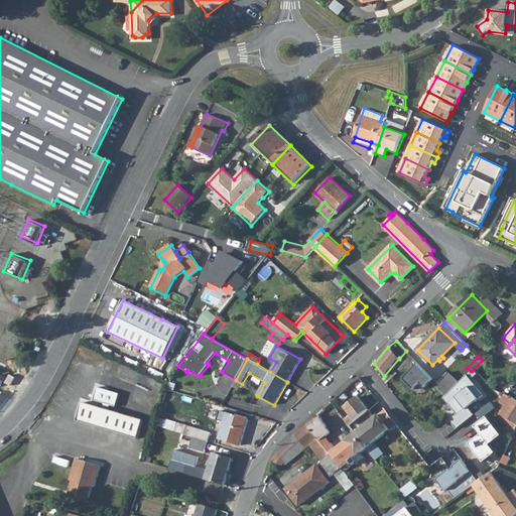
[(448,393),(466,376),(469,373),(456,360),(446,370),(449,373),(445,377),(438,383),(448,393)]
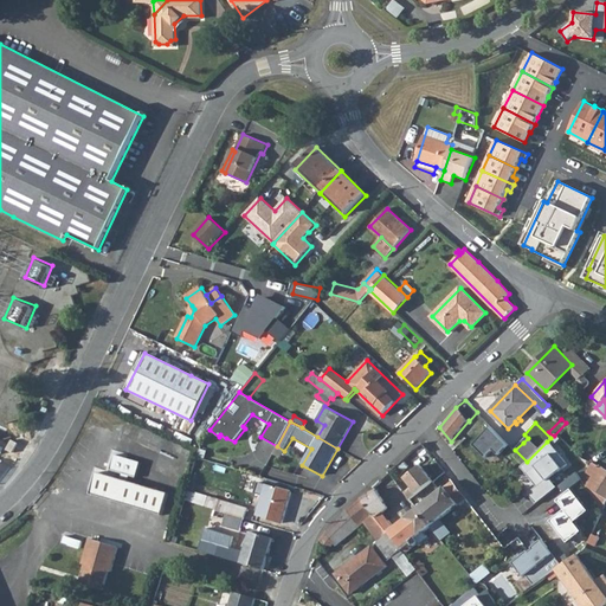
[(492,427),(476,445),(488,458),(495,451),(500,456),(510,446),(492,427)]
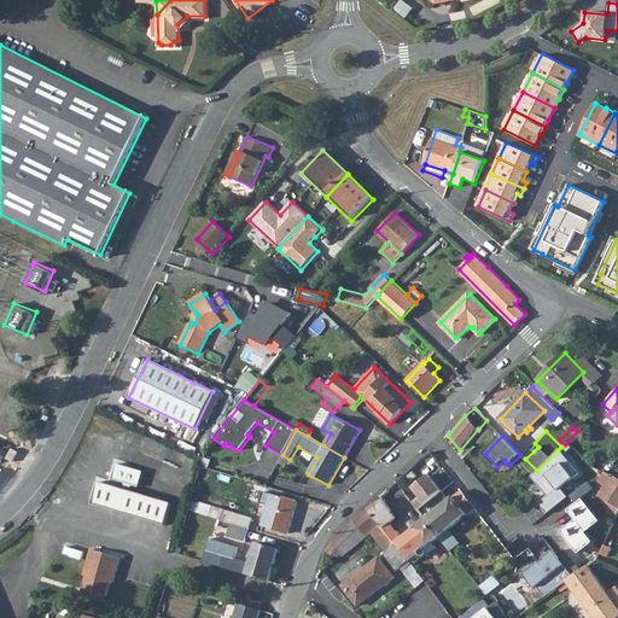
[(522,455),(525,459),(534,452),(538,447),(535,443),(522,455)]
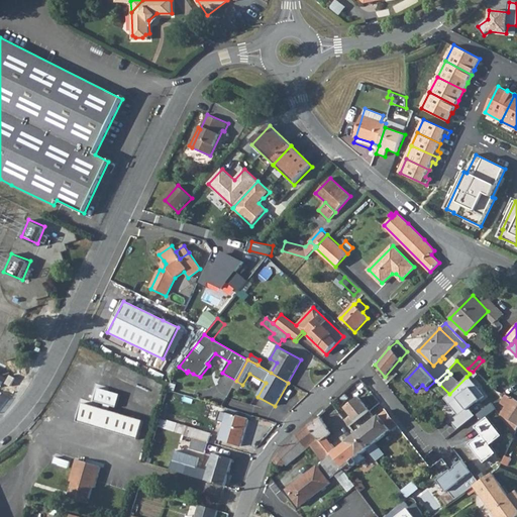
[(455,416),(448,422),(453,429),(473,417),(468,408),(484,397),(467,377),(449,394),(443,401),(455,416)]
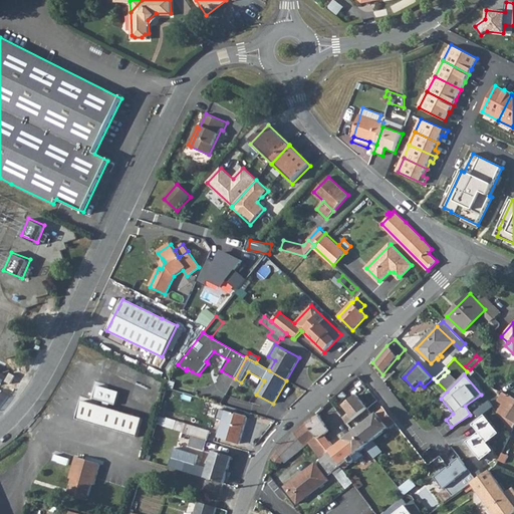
[(77,419),(138,438),(143,420),(107,409),(108,405),(115,407),(119,393),(97,386),(93,400),(102,403),(101,407),(82,401),(77,419)]
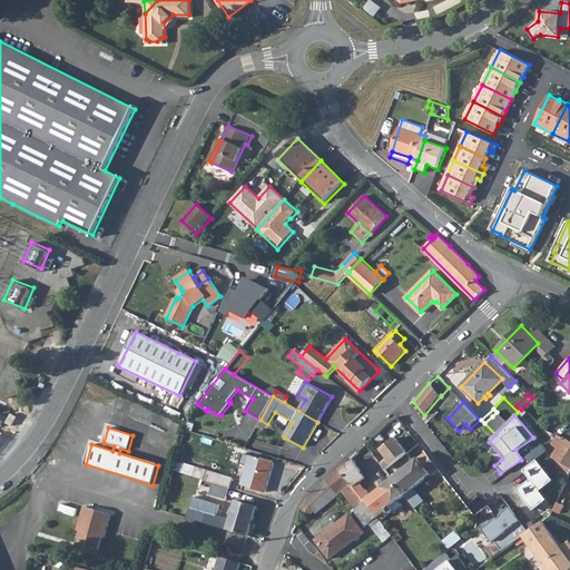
[(559,448),(564,438),(558,433),(552,443),(559,448)]
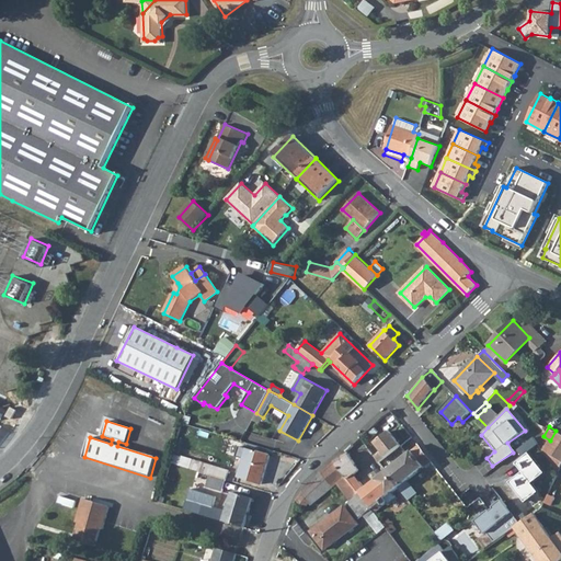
[(544,449),(554,457),(560,445),(560,432),(557,430),(556,431),(550,441),(544,449)]
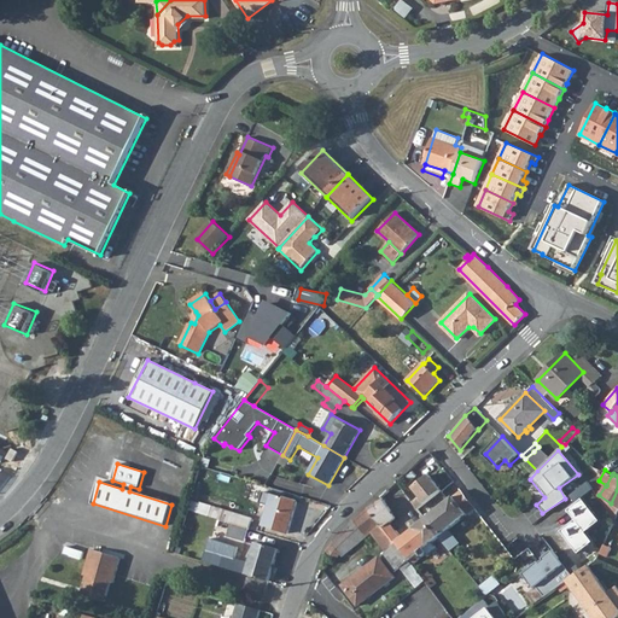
[(420,496),(413,503),(418,509),(442,491),(429,476),(413,488),(420,496)]
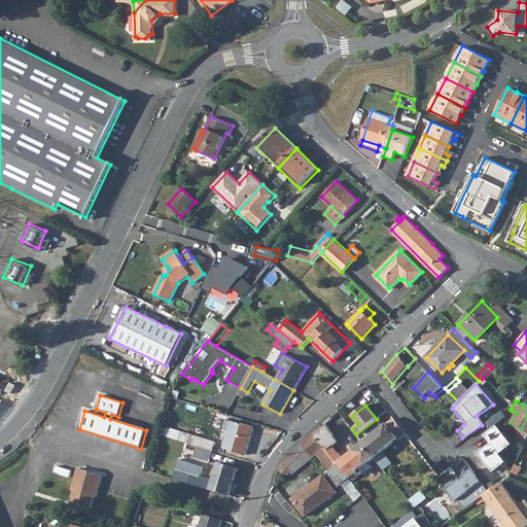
[(506,416),(502,410),(497,414),(502,420),(506,416)]
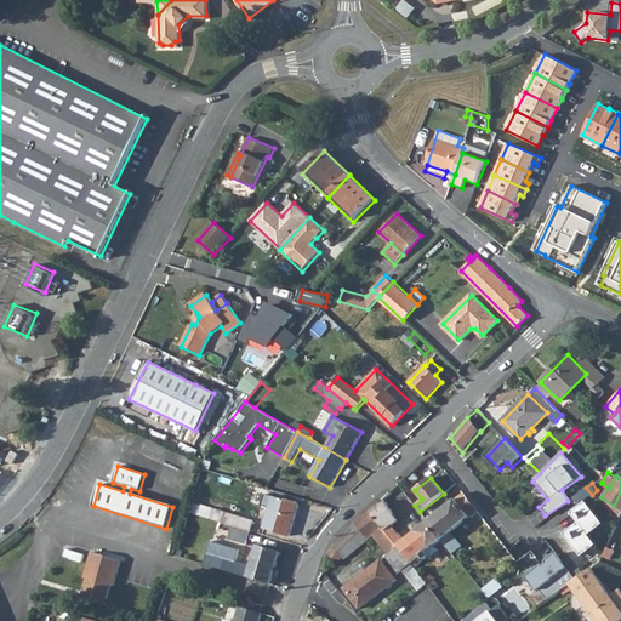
[(610,511),(619,523),(620,517),(620,493),(614,506),(610,511)]
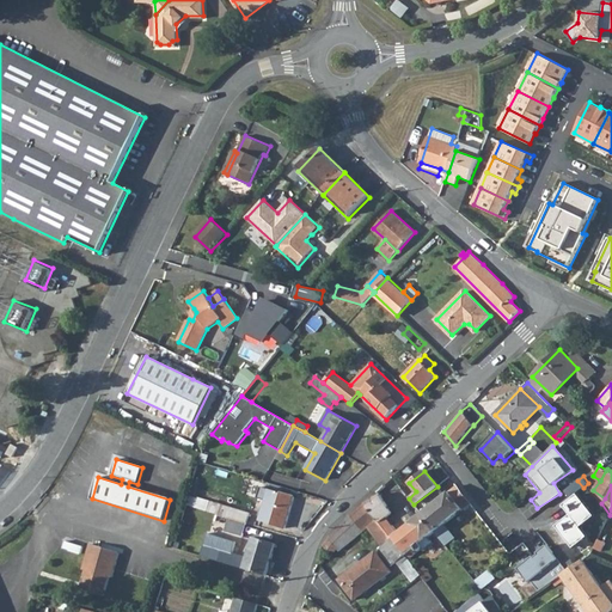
[(262,506),(265,507),(262,521),(285,528),(294,496),(263,487),(259,499),(263,500),(262,506)]
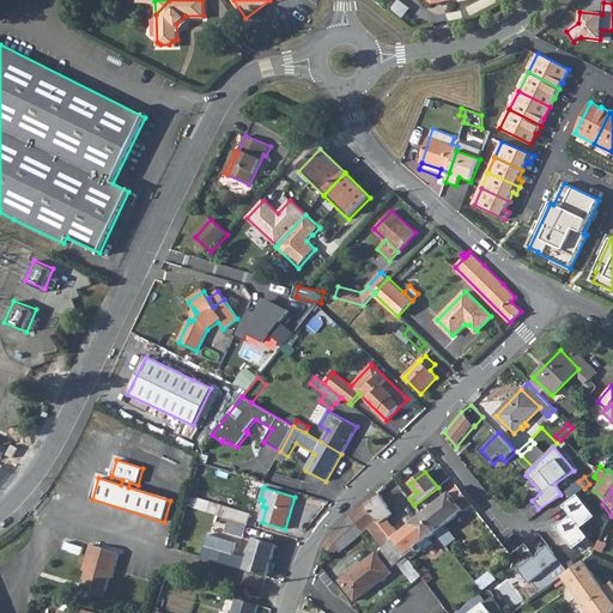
[(423,515),(436,533),(471,504),(457,487),(423,515)]
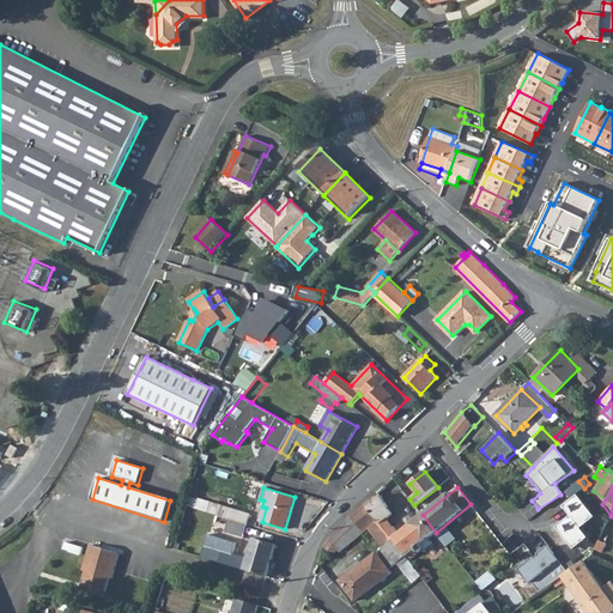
[(574,516),(559,527),(576,548),(590,536),(582,527),(598,516),(581,495),(566,507),(574,516)]
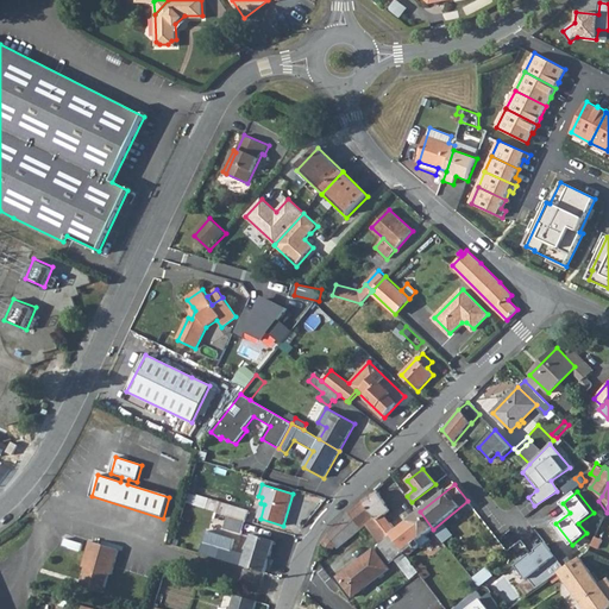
[(364,501),(372,514),(377,520),(384,515),(390,510),(377,493),(364,501)]
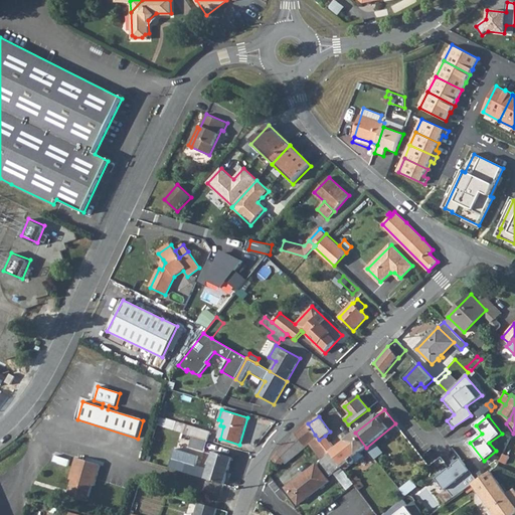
[(157,424),(164,427),(167,419),(159,417),(157,424)]
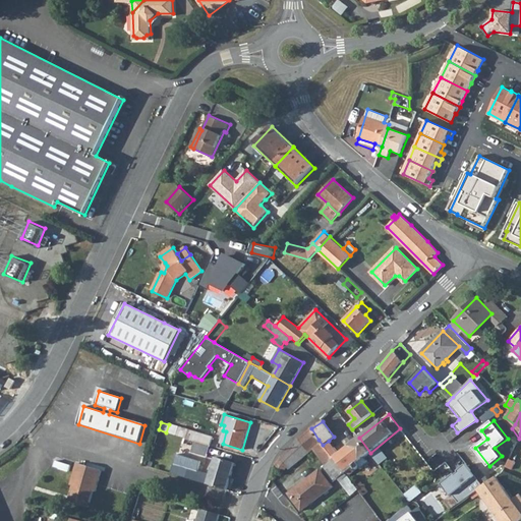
[(176,436),(195,441),(210,446),(212,437),(179,427),(176,436)]
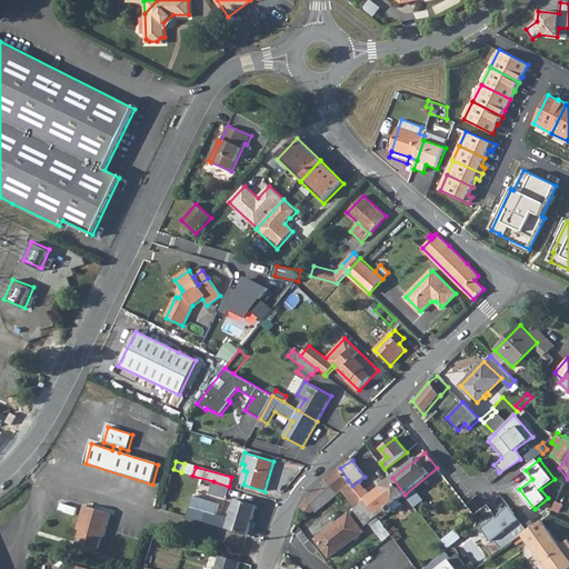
[(301,507),(308,517),(313,510),(316,513),(343,490),(356,508),(352,511),(363,526),(369,522),(372,527),(381,521),(380,519),(377,516),(359,493),(352,486),(348,480),(340,468),(327,477),(318,487),(308,498),(301,507)]
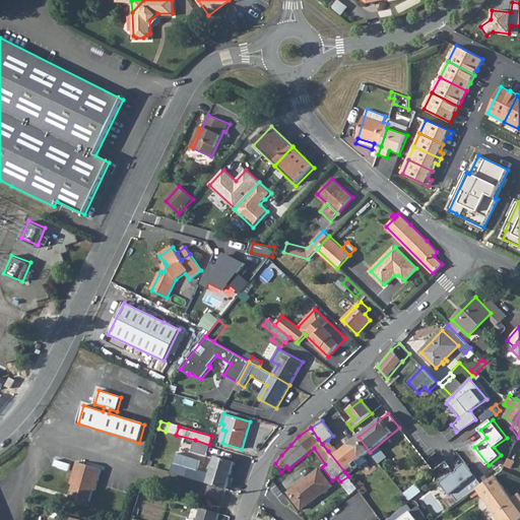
[(328,451),(344,471),(349,467),(352,470),(359,466),(360,468),(368,462),(364,456),(370,452),(359,437),(338,453),(334,447),(328,451)]
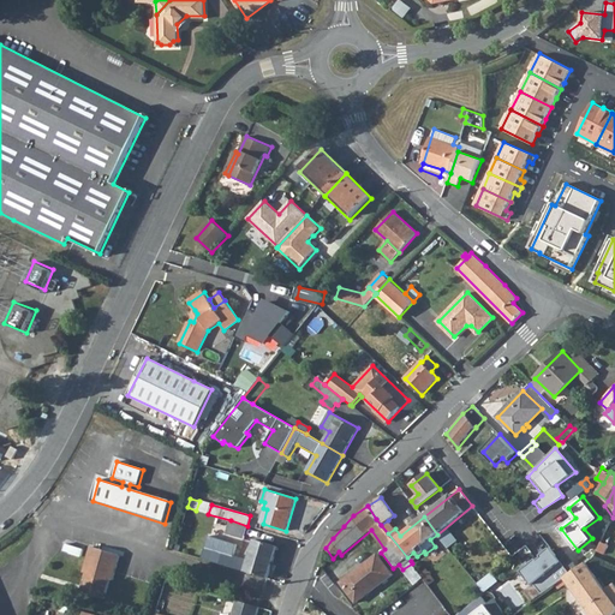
[(231,520),(227,533),(244,539),(248,526),(231,520)]
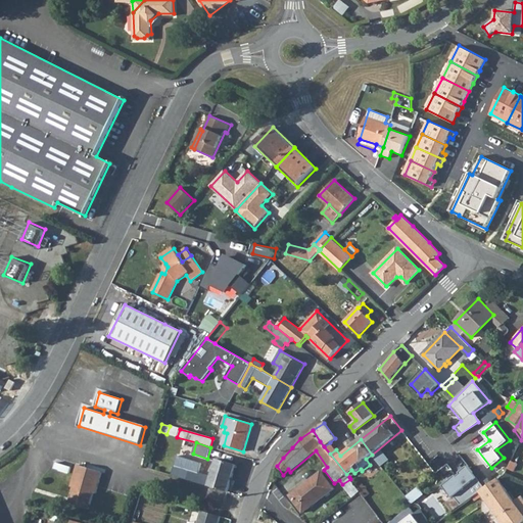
[(324,446),(330,454),(336,449),(330,442),(324,446)]
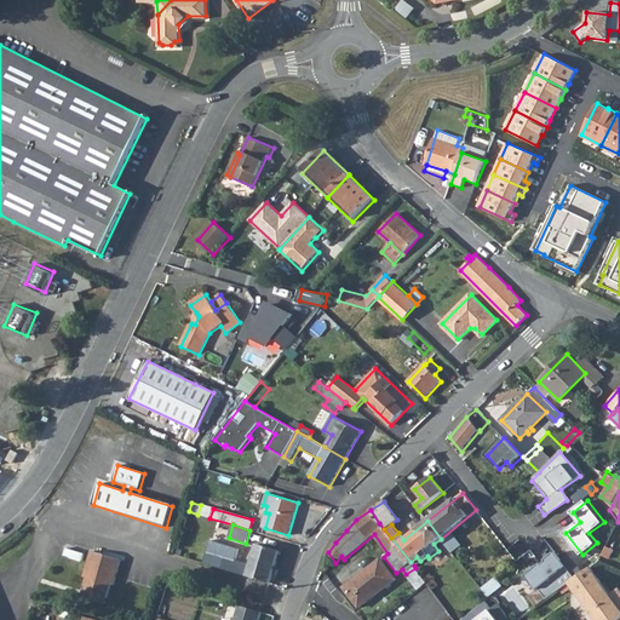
[(211,540),(204,563),(269,584),(279,551),(258,545),(251,566),(235,562),(240,549),(211,540)]
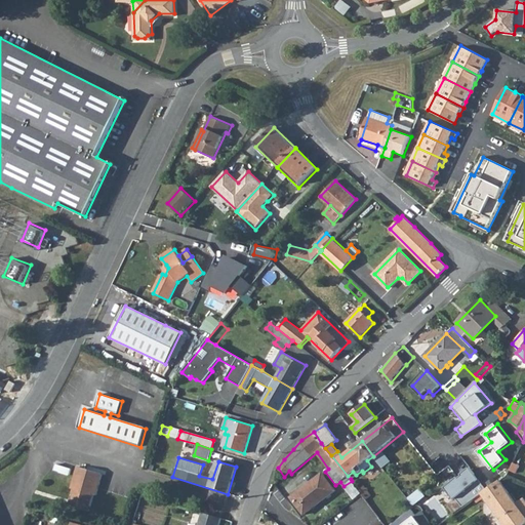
[(70,500),(75,507),(84,510),(90,507),(93,494),(96,495),(103,474),(78,467),(72,488),(74,489),(70,500)]
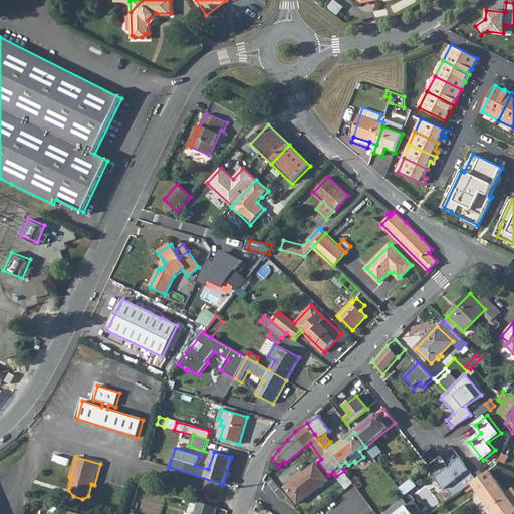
[(461,458),(438,476),(454,497),(472,483),(478,480),(474,475),(461,458)]
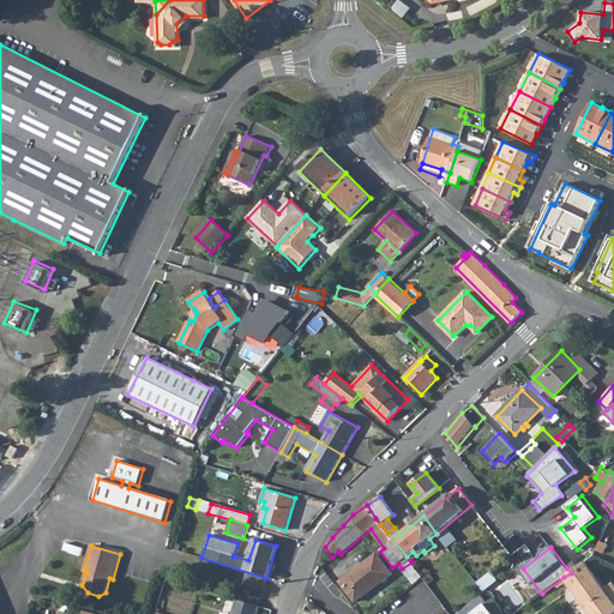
[(341,582),(356,602),(392,573),(377,554),(341,582)]
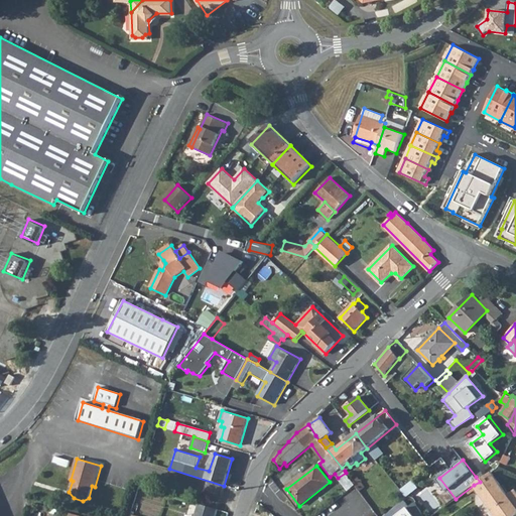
[(476,477),(480,482),(485,477),(481,472),(476,477)]
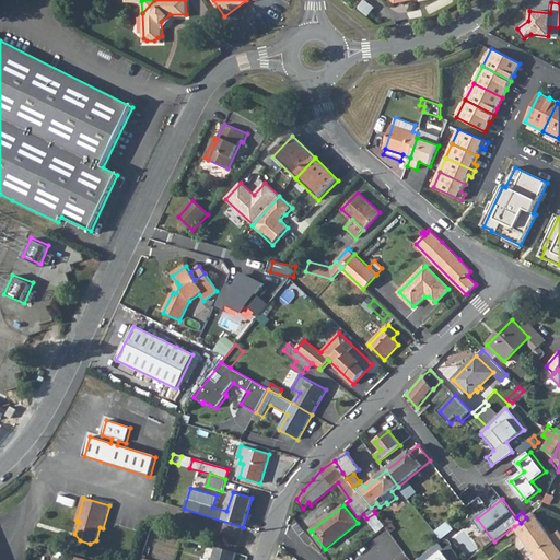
[(514,526),(535,555),(533,556),(535,559),(559,559),(559,538),(556,532),(550,535),(534,513),(526,517),(521,523),(514,526)]
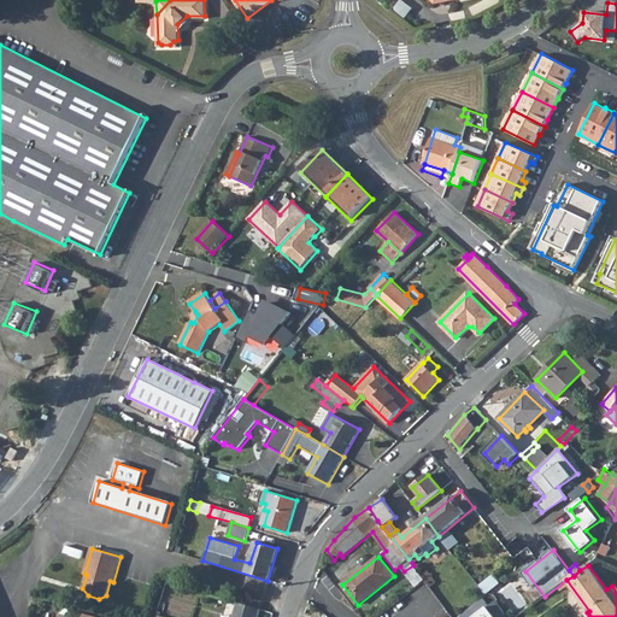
[(423,579),(424,580),(429,586),(435,581),(430,574),(423,579)]
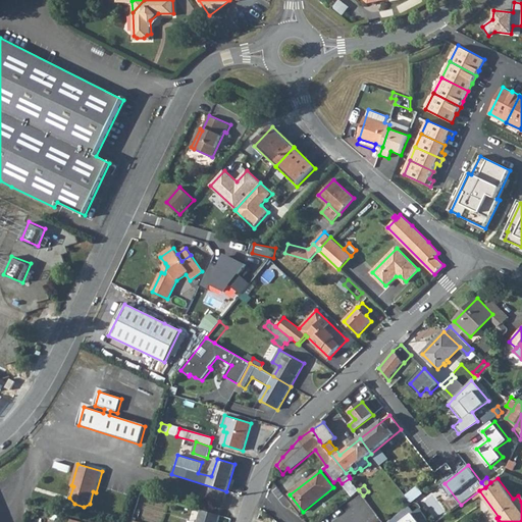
[(410,507),(389,521),(428,521),(420,509),(414,514),(410,507)]
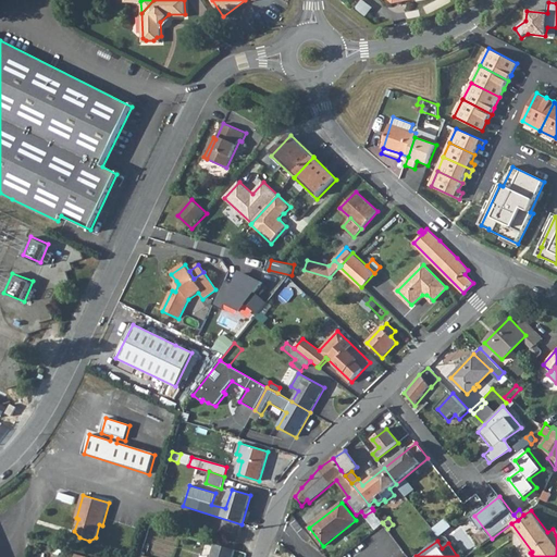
[(215,545),(211,556),(233,556),(235,551),(215,545)]
